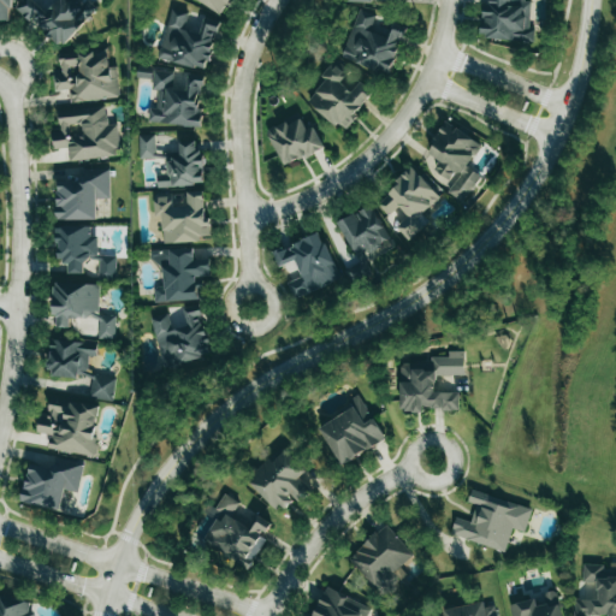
[(0,0),(0,21),(11,21),(11,0),(0,0)]
